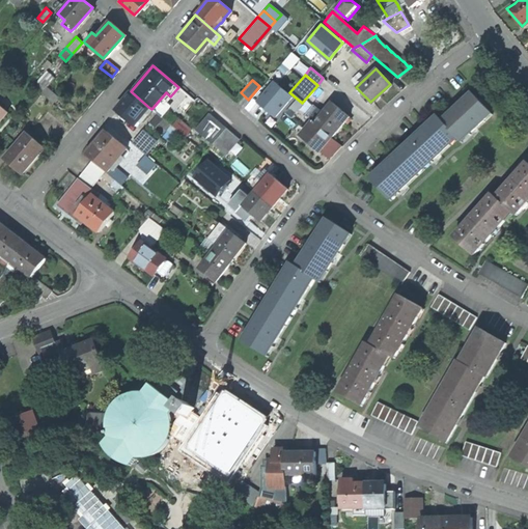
[(274,81),(256,101),(275,116),(293,96),(274,81)]
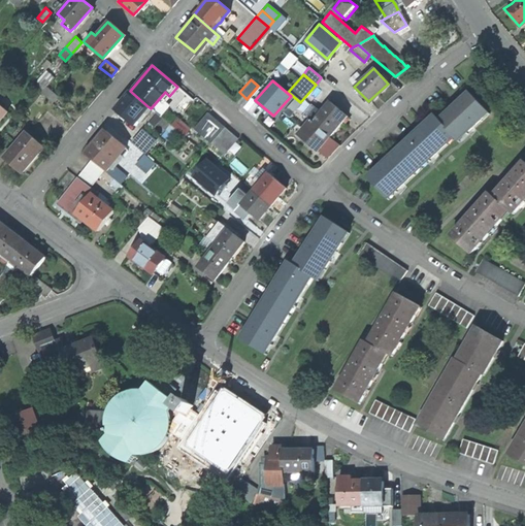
[(32,86),(39,92),(43,87),(36,81),(32,86)]
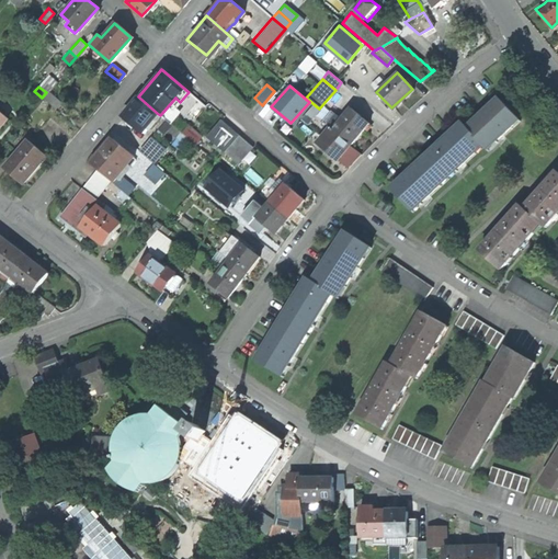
[(46,92),(42,98),(54,107),(60,101),(48,91),(46,92)]
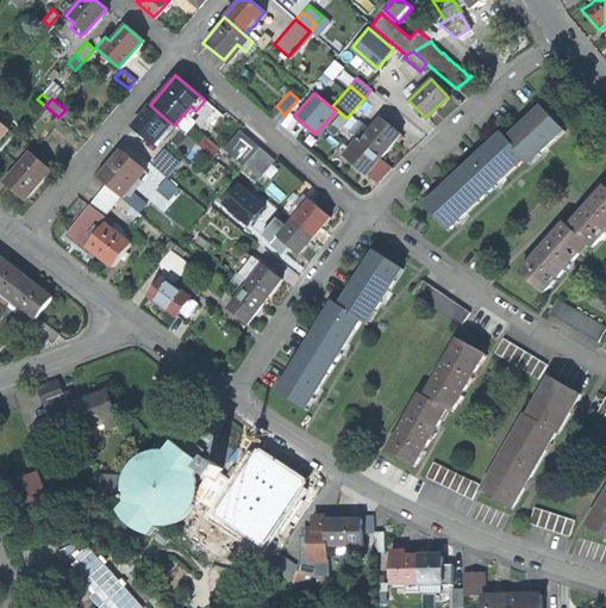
[(150,105),(132,126),(154,143),(170,123),(150,105)]
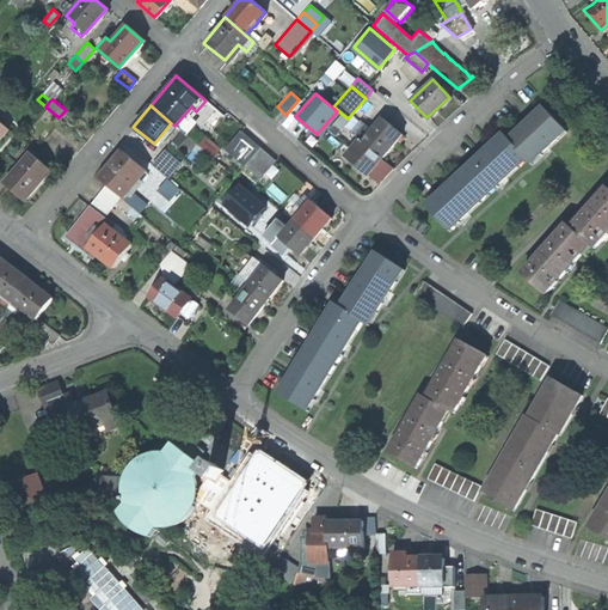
[(542,107),(508,139),(526,158),(530,163),(539,154),(538,153),(554,138),(556,139),(565,130),(542,107)]
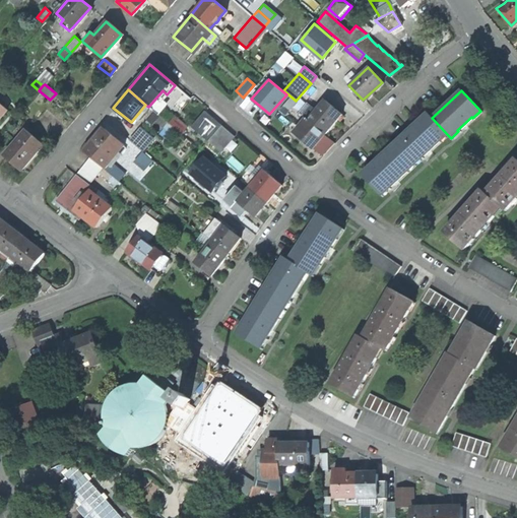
[(182,91),(172,103),(179,109),(189,98),(182,91)]
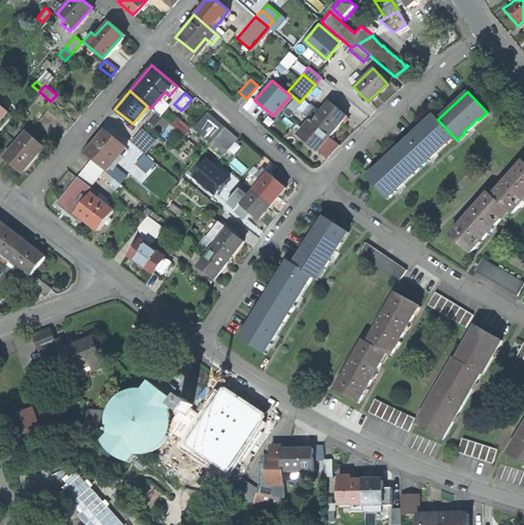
[(308,118),(299,130),(318,145),(341,119),(342,119),(346,115),(328,101),(319,111),(313,106),(305,116),(308,118)]
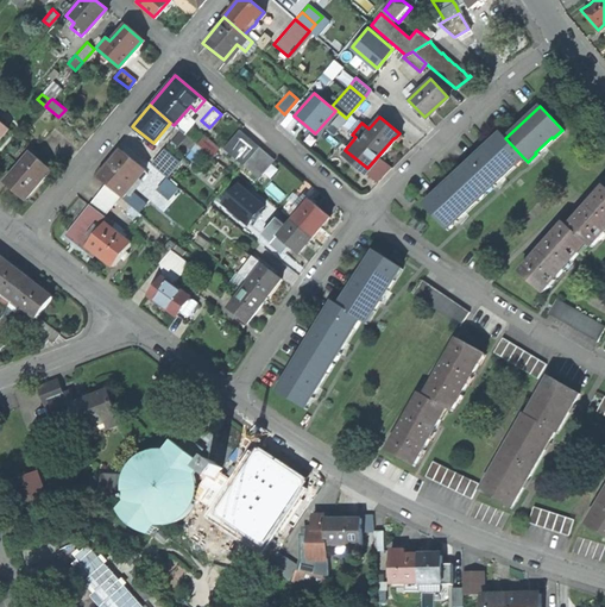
[(178,129),(168,142),(174,148),(180,141),(189,148),(194,142),(178,129)]
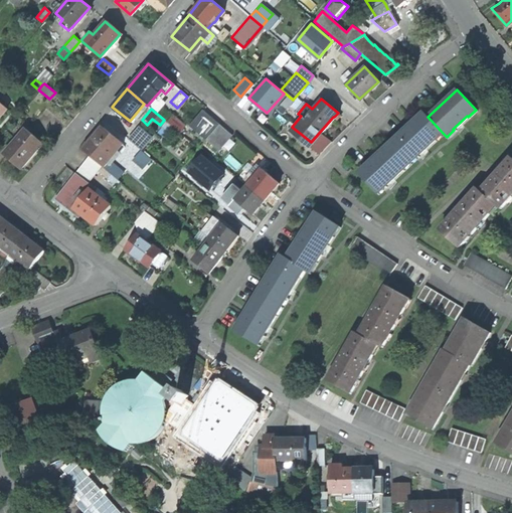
[(435,140),(443,133),(428,117),(423,112),(358,173),(377,193),(384,186),(384,185),(401,169),(402,170),(417,156),(416,155),(434,139),(435,140)]
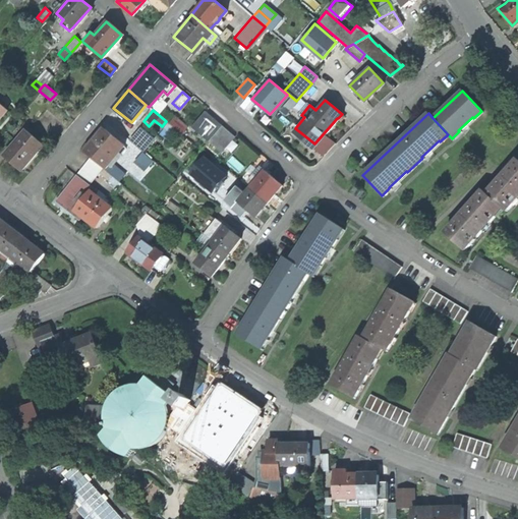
[(221,124),(207,140),(220,152),(233,135),(221,124)]
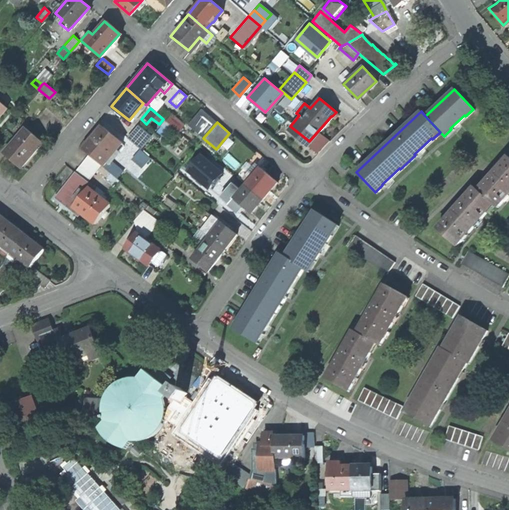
[(88,141),(81,148),(102,165),(121,142),(101,125),(93,135),(92,134),(87,140),(88,141)]
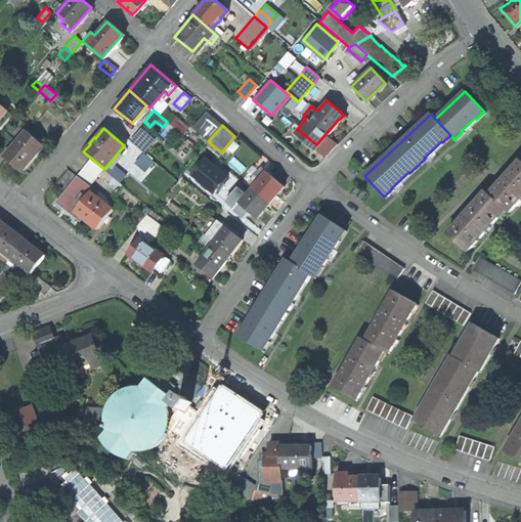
[(140,128),(134,135),(146,144),(152,138),(140,128)]
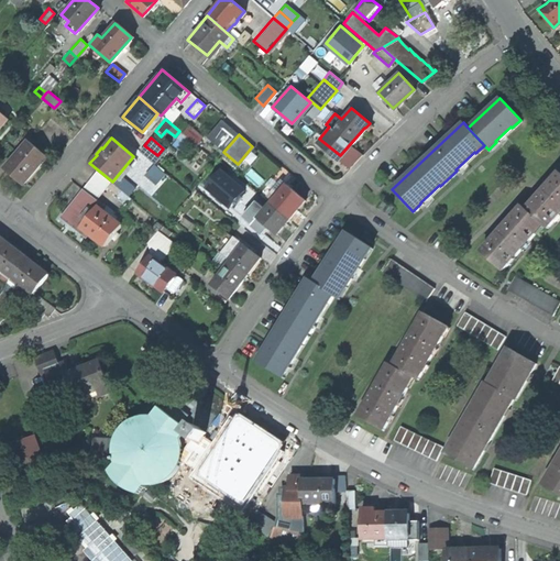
[(3,167),(2,168),(21,184),(46,156),(26,140),(26,141),(3,167)]
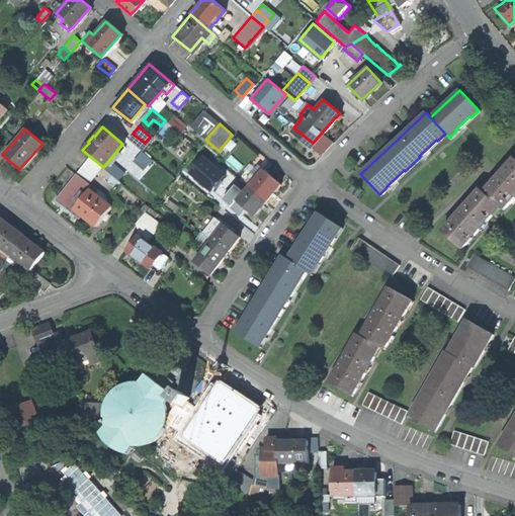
[(145,143),(133,134),(127,139),(140,149),(145,143)]
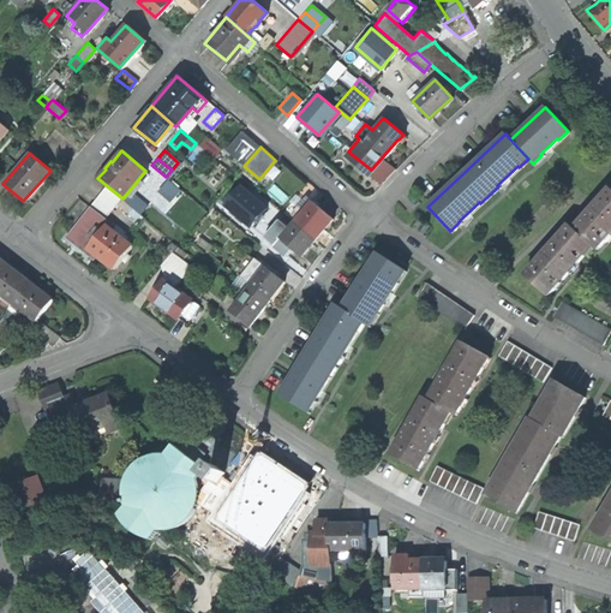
[(179,189),(167,178),(156,190),(168,201),(179,189)]
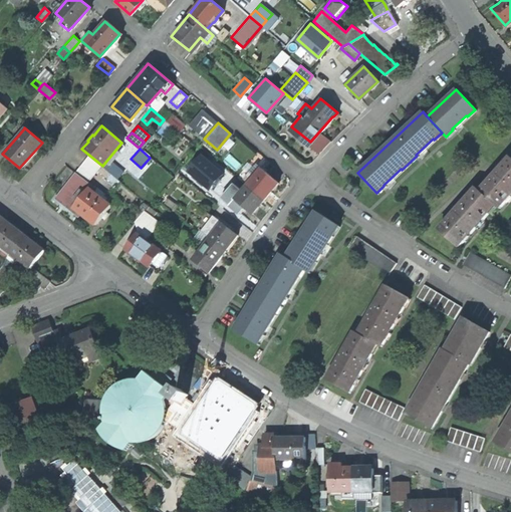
[(88,155),(74,172),(86,182),(100,165),(88,155)]
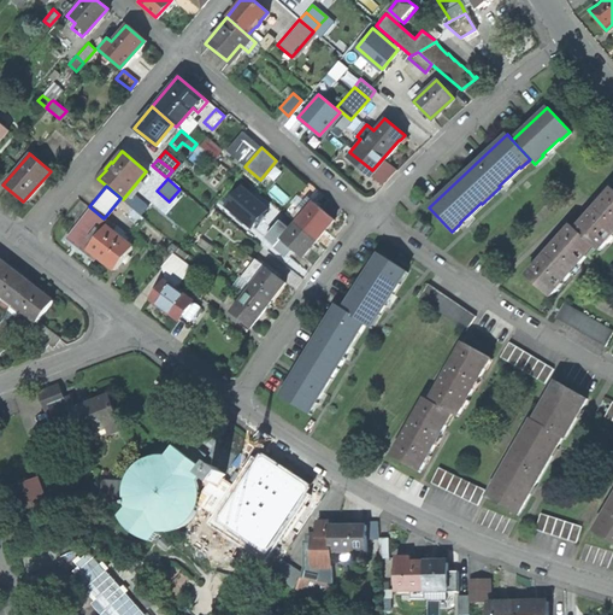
[(612,189),(611,187),(575,229),(593,245),(599,250),(612,232),(612,189)]
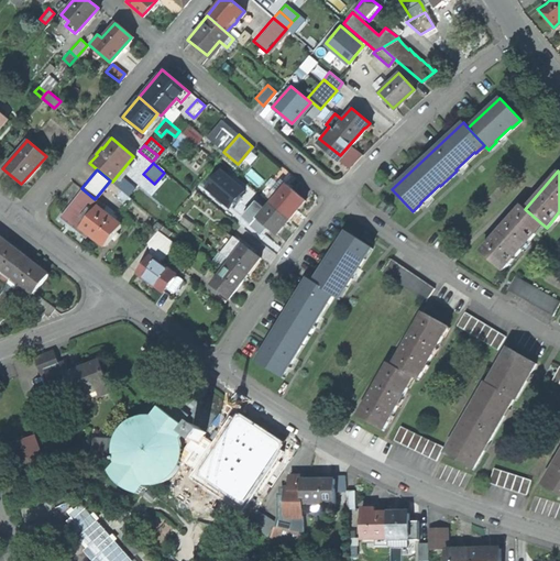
[(272,200),(268,204),(287,219),(304,199),(280,178),(265,195),(272,200)]
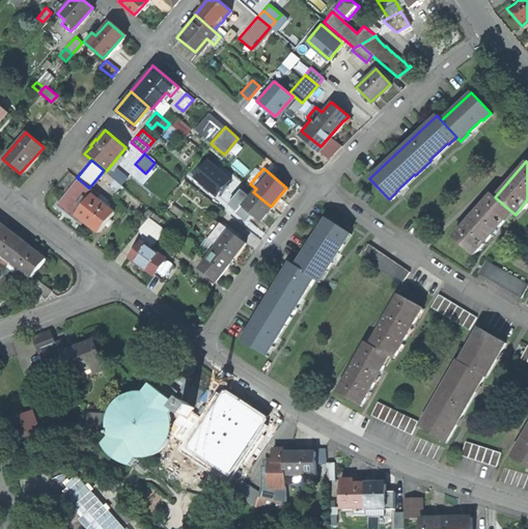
[(77,177),(67,189),(71,191),(68,194),(67,193),(61,200),(62,201),(61,203),(68,209),(68,211),(78,219),(80,218),(96,231),(113,212),(104,204),(106,201),(89,188),(77,177)]
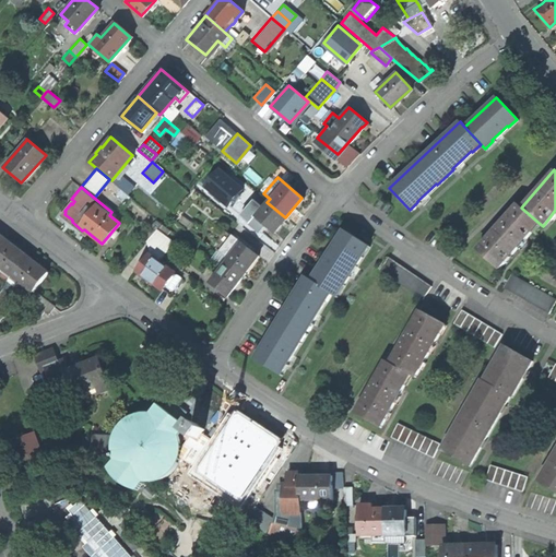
[(285,217),(267,202),(255,216),(265,225),(273,232),(285,217)]
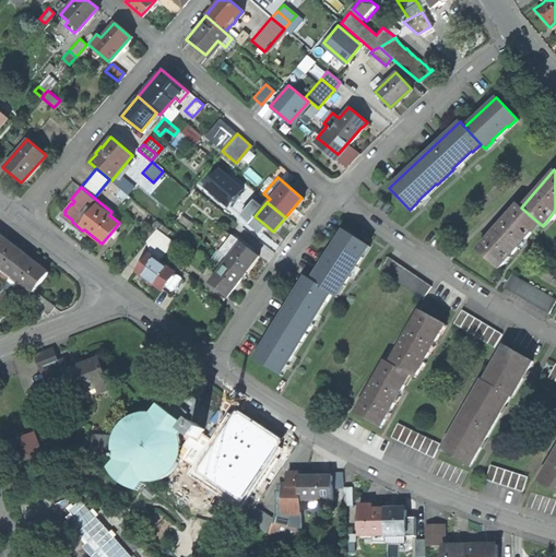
[(537,222),(521,208),(517,203),(476,248),(497,268),(537,222)]
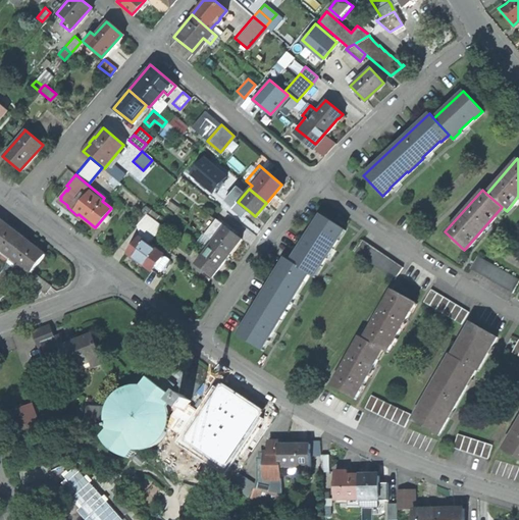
[(248,210),(238,202),(236,200),(230,206),(242,216),(248,210)]
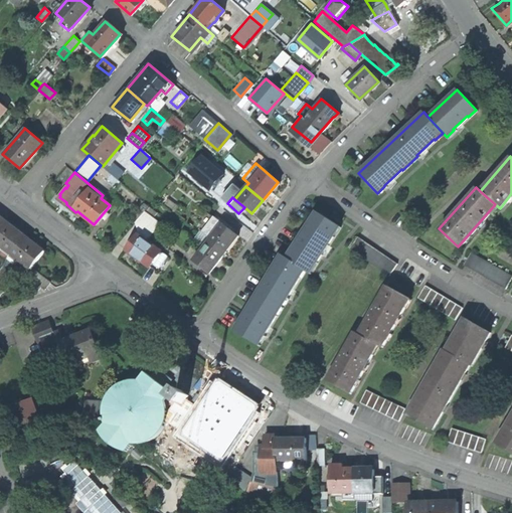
[(160,222),(143,210),(134,221),(149,234),(155,227),(160,222)]
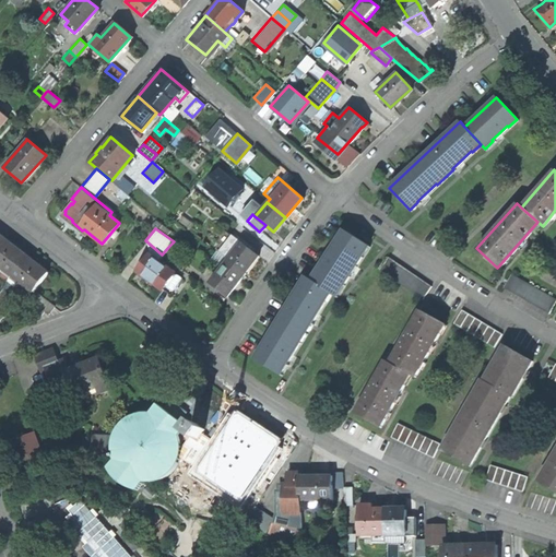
[(310,280),(331,293),(335,295),(349,275),(356,264),(355,264),(367,245),(343,229),(310,280)]
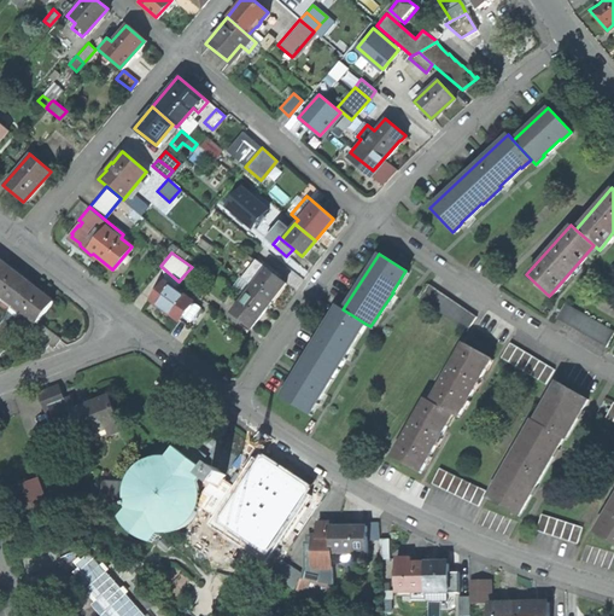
[(0,294),(3,296),(0,300),(0,304),(7,309),(28,282),(0,259),(0,294)]
